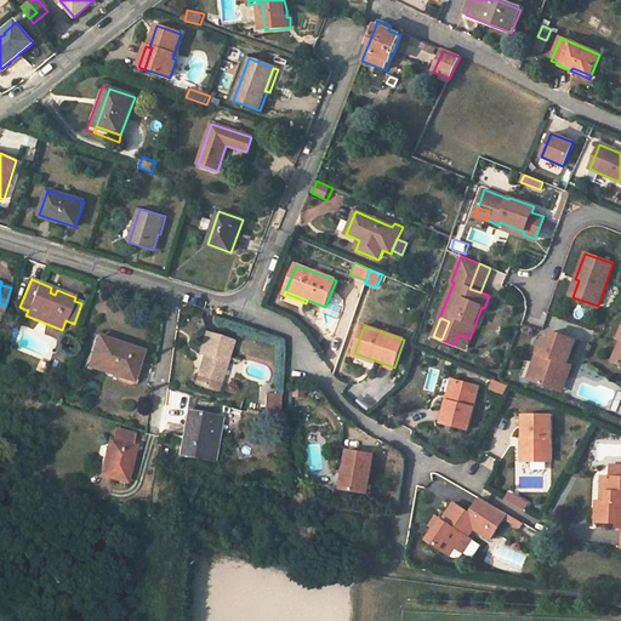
[(534,363),(528,379),(556,388),(560,374),(568,376),(571,365),(567,364),(575,340),(552,331),(548,340),(542,337),(537,353),(541,355),(539,364),(534,363)]
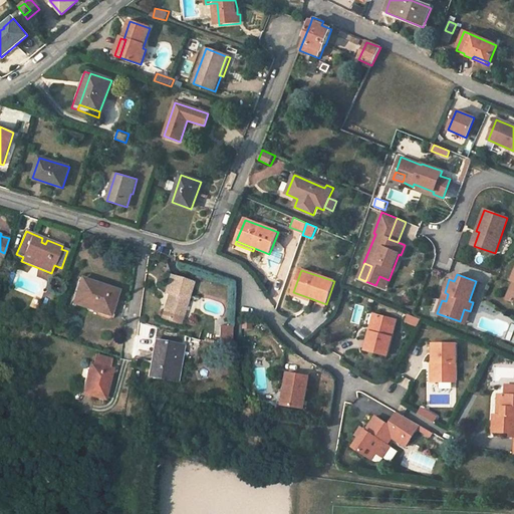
[(179,324),(193,283),(170,276),(165,293),(169,294),(161,318),(179,324)]
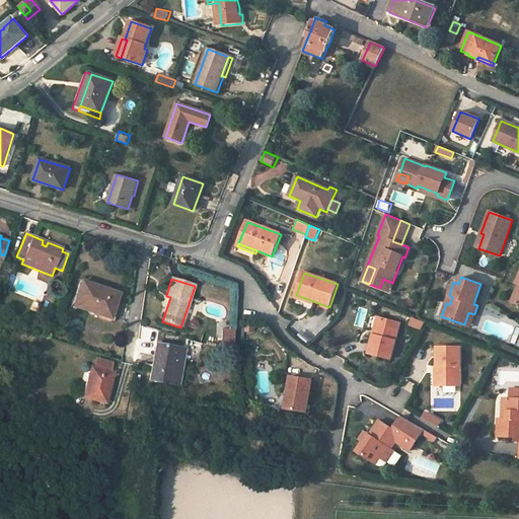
[(383,279),(379,288),(388,292),(392,283),(383,279)]
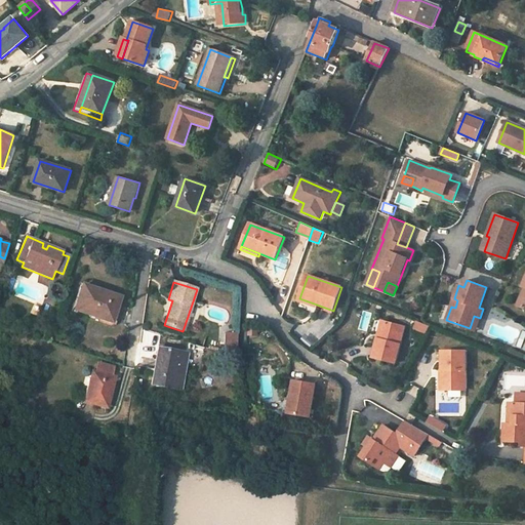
[(82,285),(74,310),(111,322),(119,297),(82,285)]
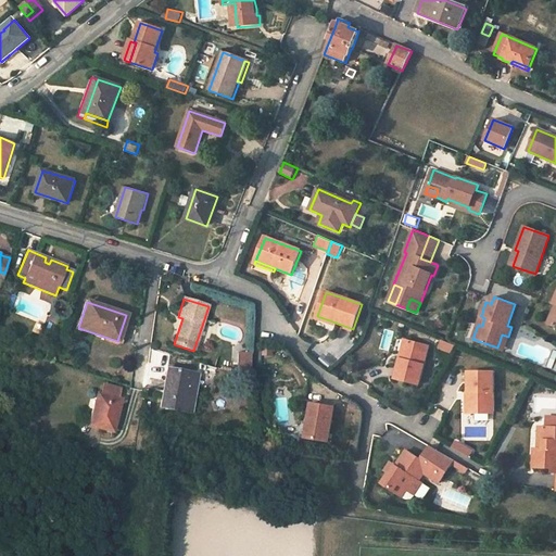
[(335,327),(336,323),(317,316),(316,320),(335,327)]
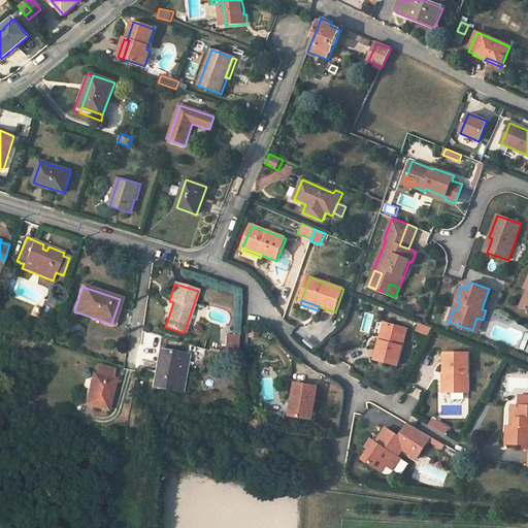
[(483,320),(476,318),(472,330),(477,333),(483,320)]
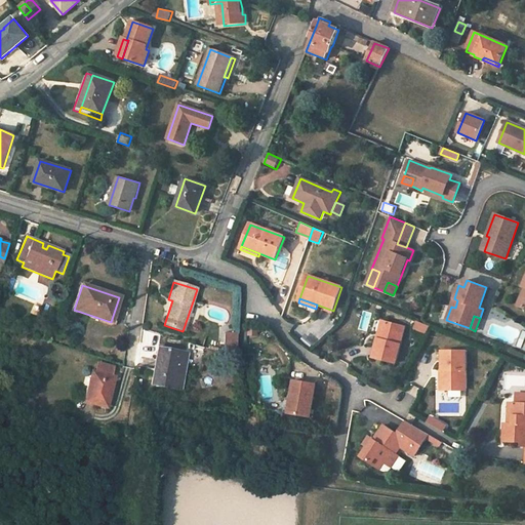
[(245,335),(259,336),(260,321),(246,321),(245,335)]
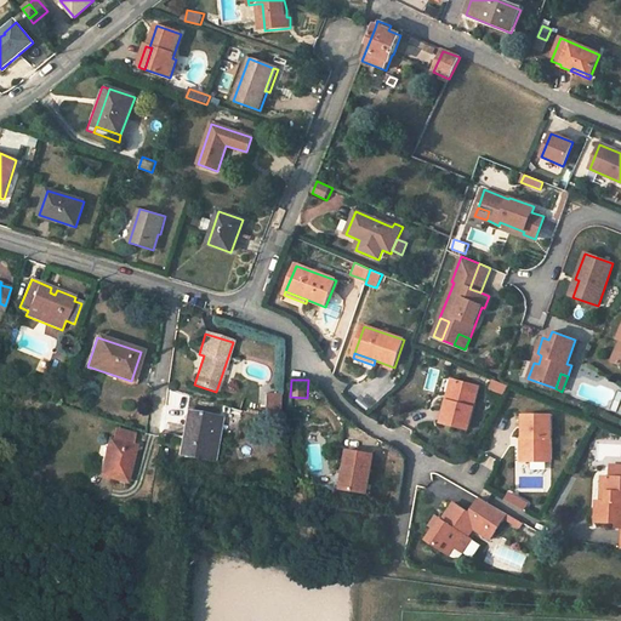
[(451,403),(456,382),(451,381),(446,402),(451,403)]
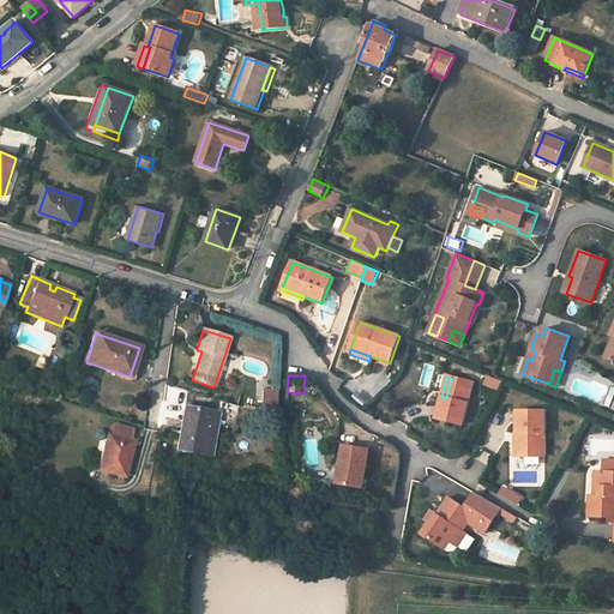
[(499,389),(501,381),(487,377),(485,385),(499,389)]
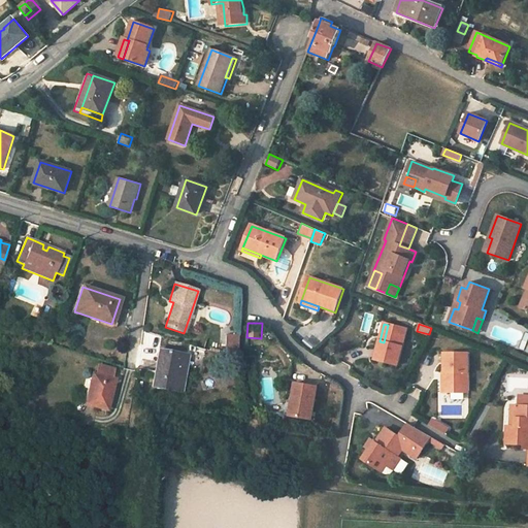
[(406,329),(388,325),(384,342),(380,341),(374,360),(397,366),(406,329)]
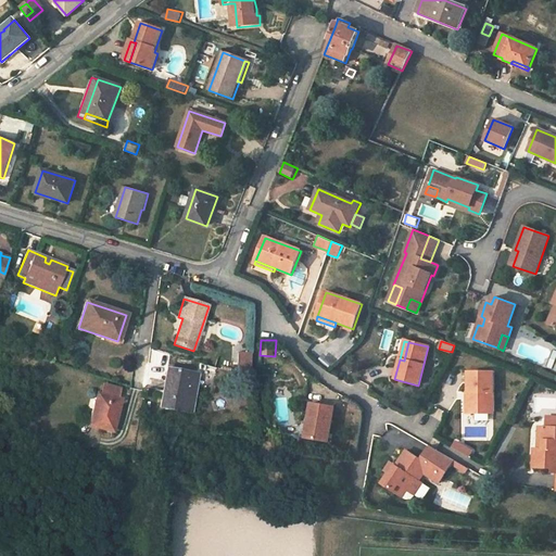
[(251,378),(251,352),(238,352),(238,375),(251,378)]
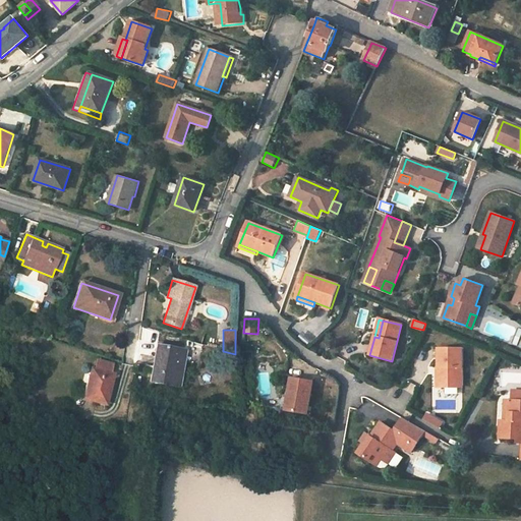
[(159,370),(163,347),(157,345),(153,368),(159,370)]
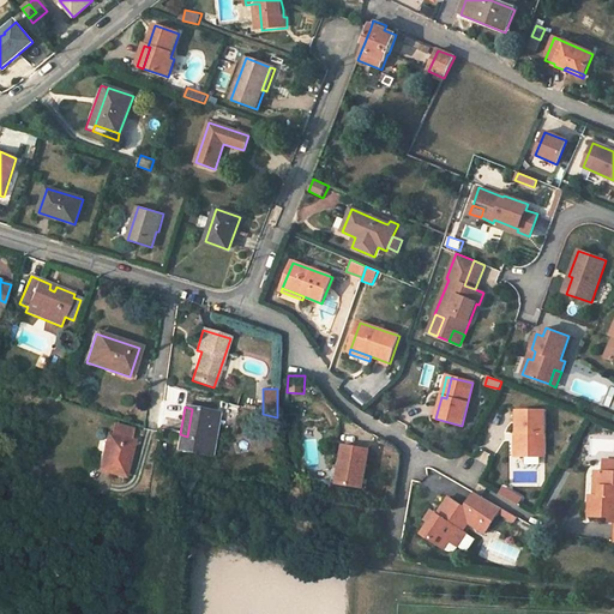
[(218,414),(192,409),(187,437),(180,434),(178,450),(211,457),(218,414)]
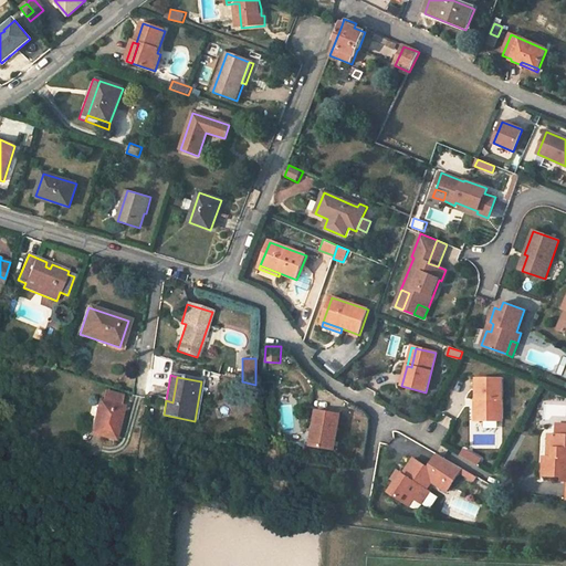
[(479,399),(480,420),(502,420),(502,379),(477,379),(477,399),(479,399)]
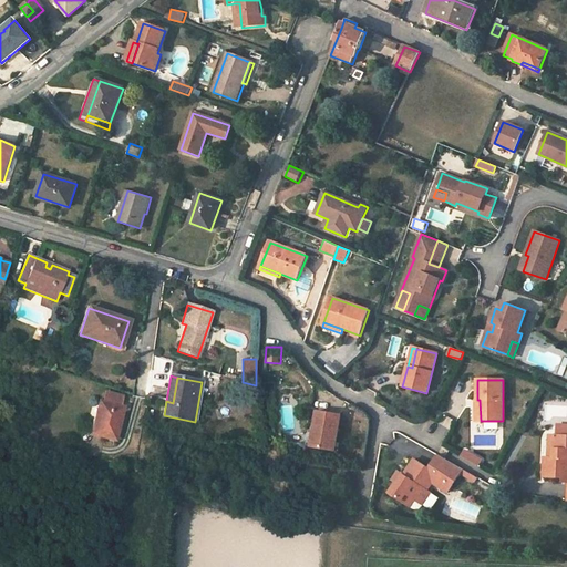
[(123,397),(106,392),(104,402),(100,401),(92,434),(115,440),(123,408),(121,406),(123,397)]
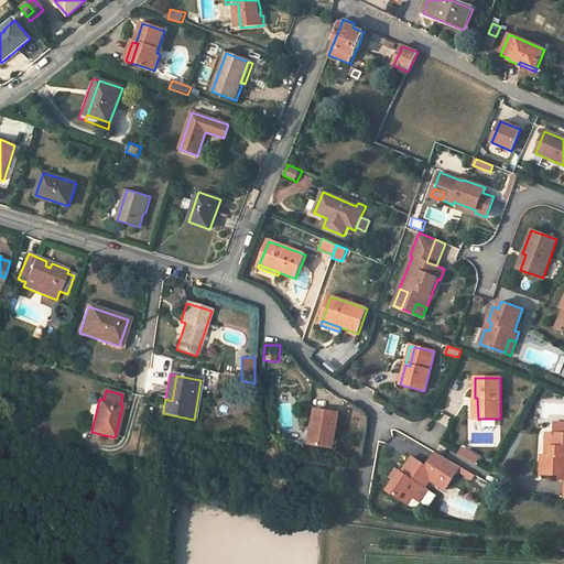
[(315,430),(312,445),(333,448),(339,413),(315,409),(312,429),(315,430)]
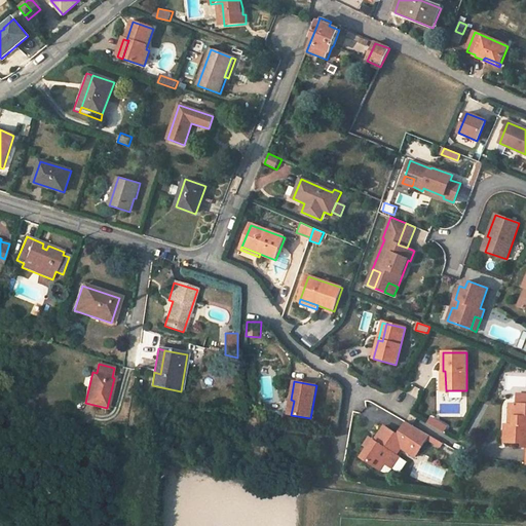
[(513,424),(509,424),(505,424),(504,443),(521,444),(521,448),(525,447),(525,395),(517,395),(517,405),(515,404),(513,424)]
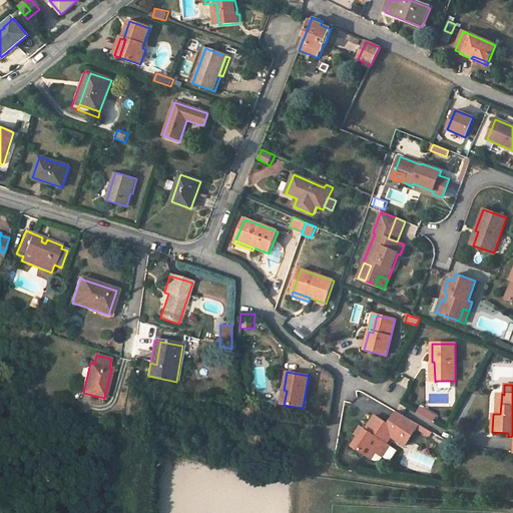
[(287,391),(284,390),(280,390),(277,404),(284,405),(287,391)]
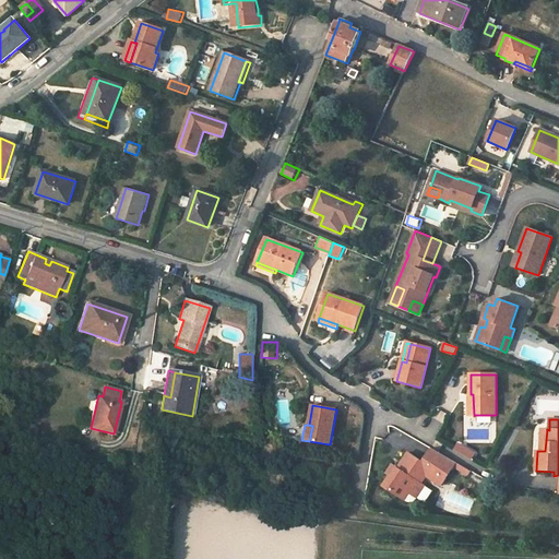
[(459,443),(455,452),(475,461),(478,452),(459,443)]
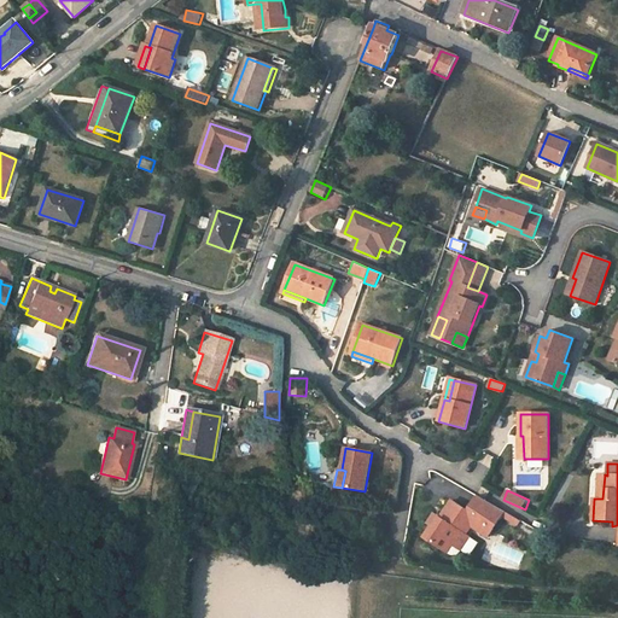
[(477,496),(466,511),(471,513),(481,497),(477,496)]
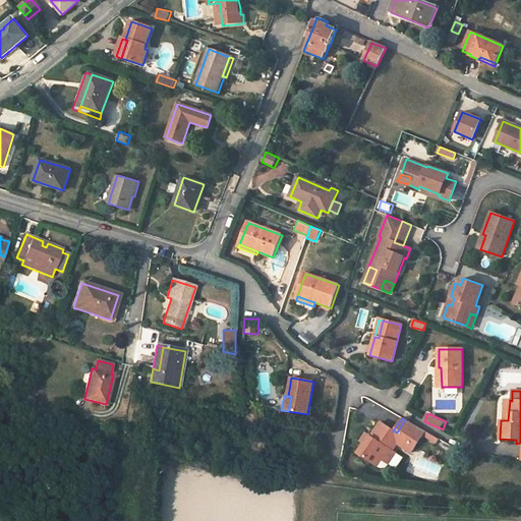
[(393,451),(397,445),(401,439),(409,445),(406,450),(412,453),(423,436),(425,431),(405,419),(397,432),(393,430),(381,422),(371,437),(365,438),(364,437),(360,441),(364,444),(358,454),(381,468),(387,468),(389,464),(396,453),(393,451)]
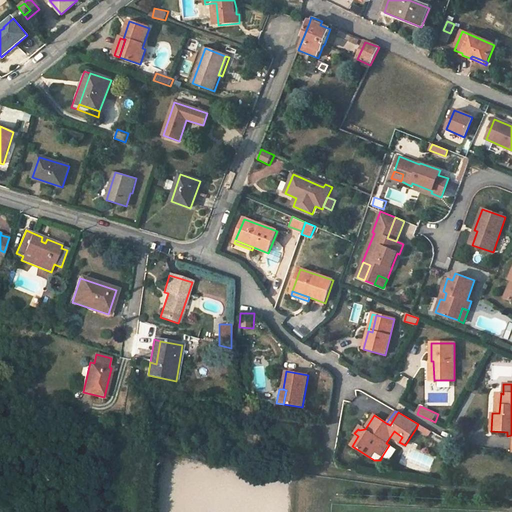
[(418,424),(416,428),(429,436),(431,432),(418,424)]
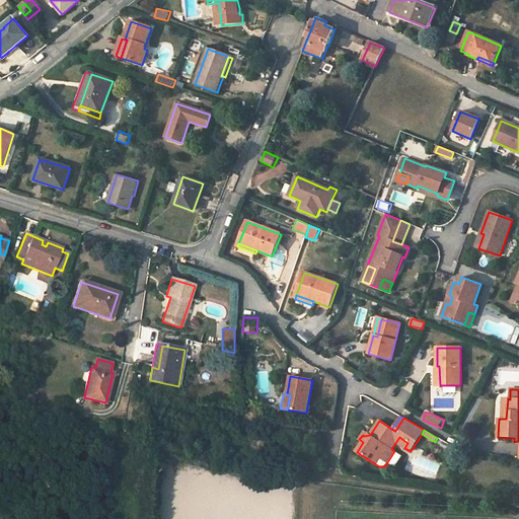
[(395,443),(404,448),(408,443),(399,437),(395,443)]
